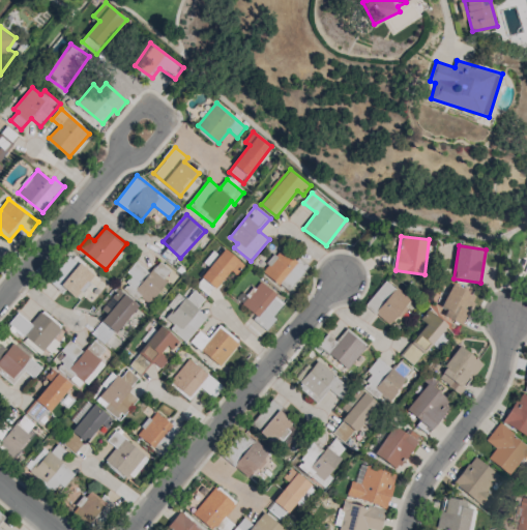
[(290,291),(310,265),(300,258),(298,261),(281,247),(268,264),(270,266),(266,272),(290,291)]
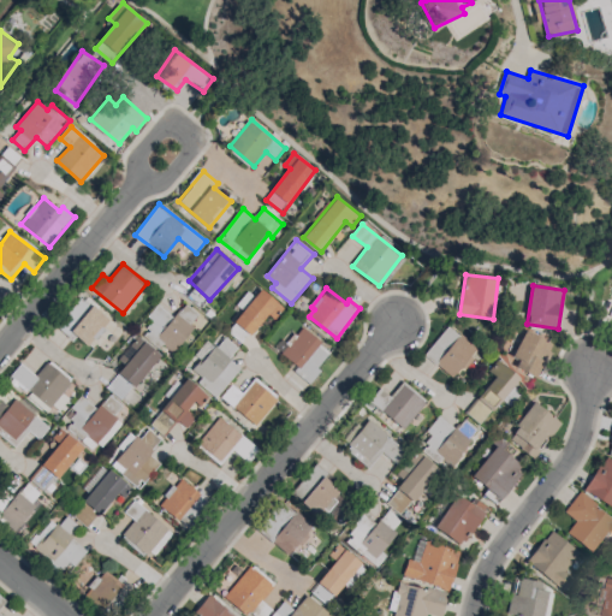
[(251,335),(271,313),(275,319),(285,308),(263,289),(256,296),(250,291),(238,304),(244,309),(236,320),(251,335)]
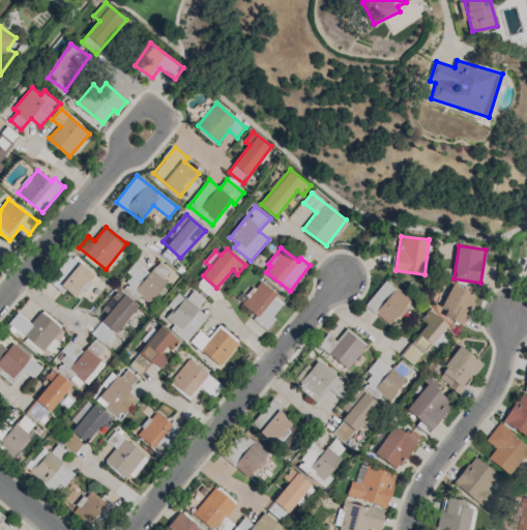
[(97,276),(74,255),(51,281),(64,293),(67,290),(78,298),(97,276)]
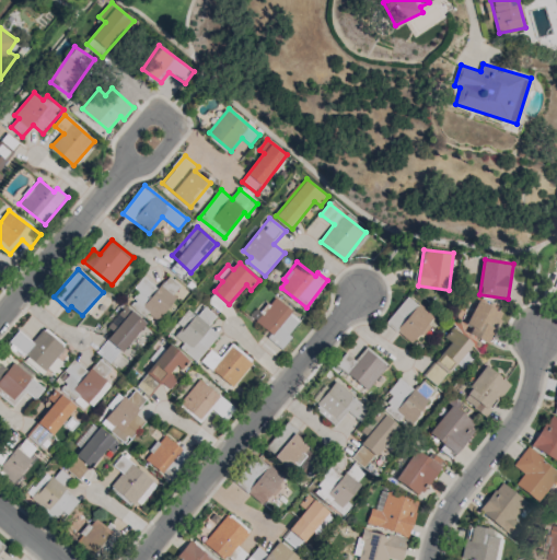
[(178,296),(175,293),(182,286),(171,276),(160,289),(147,278),(128,301),(147,317),(150,314),(159,321),(178,296)]
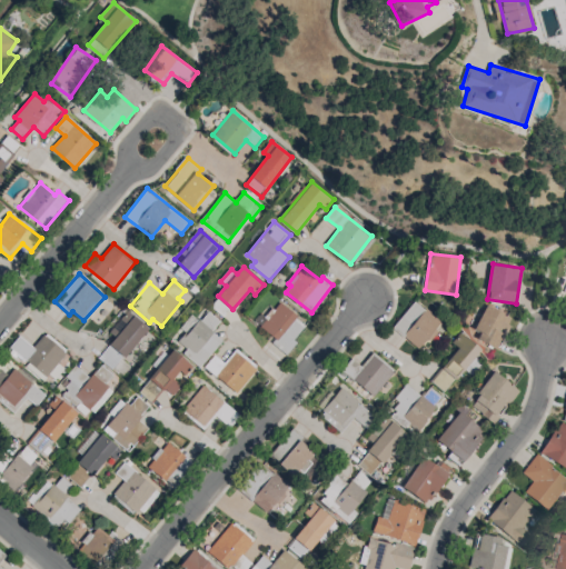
[(394,327),(420,350),(444,323),(417,300),(394,327)]
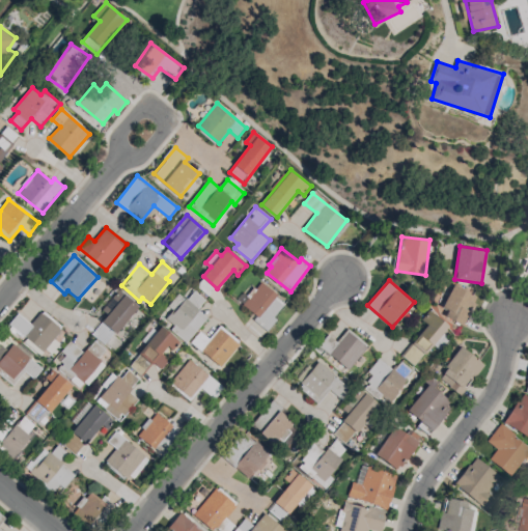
[(270,330),(279,319),(275,316),(286,303),(264,282),(243,306),(270,330)]
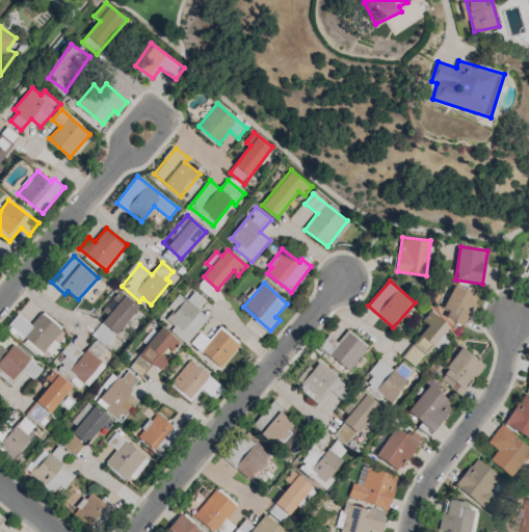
[(481,298),(455,285),(441,312),(465,324),(473,310),(474,311),(481,298)]
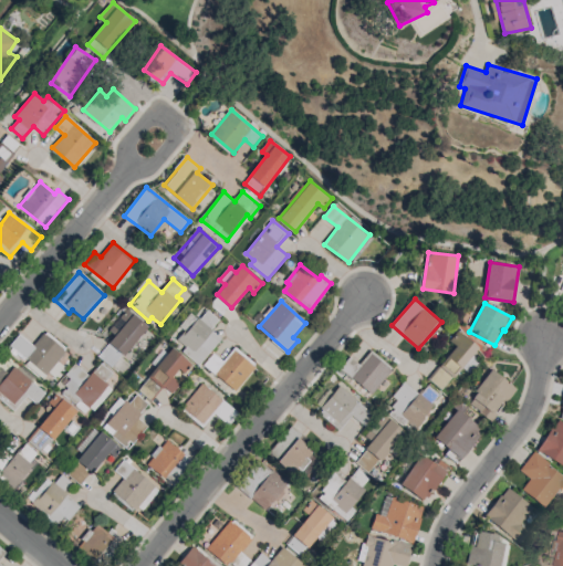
[(110,342),(125,355),(149,326),(128,308),(110,329),(115,335),(110,342)]
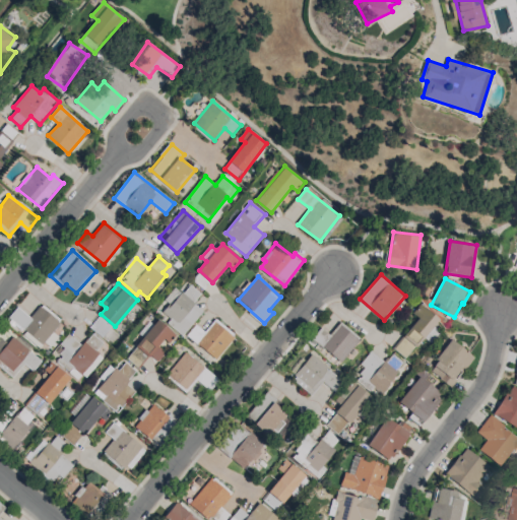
[(204,311),(195,303),(203,294),(191,284),(184,294),(176,287),(166,301),(170,304),(162,315),(186,334),(204,311)]
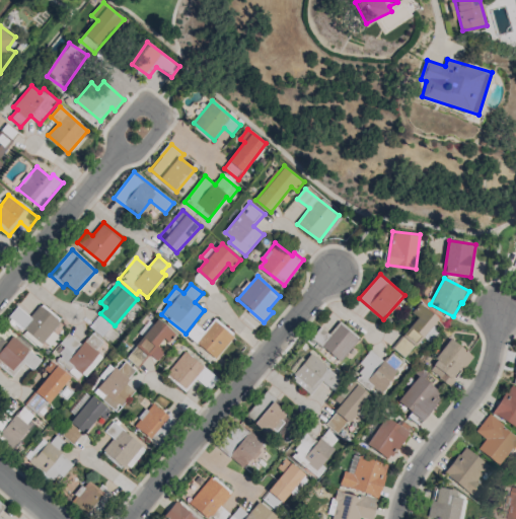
[(42,347),(46,342),(52,346),(61,336),(55,330),(63,320),(43,303),(31,316),(18,306),(7,320),(42,347)]
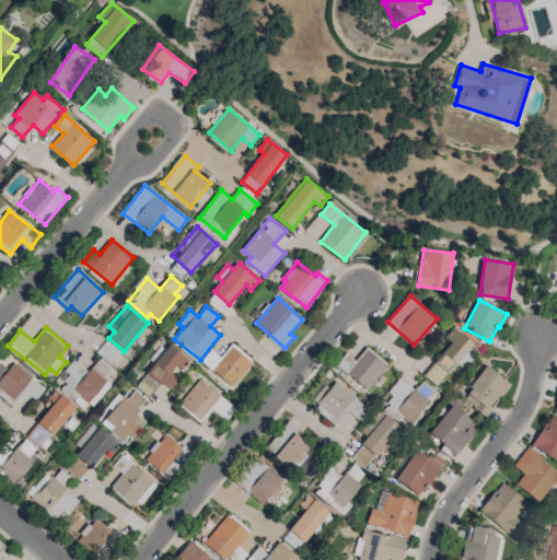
[(438,385),(474,345),(456,328),(447,339),(452,343),(425,374),(438,385)]
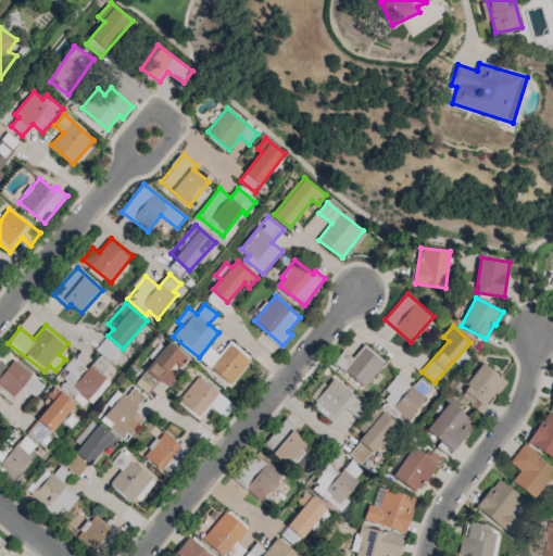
[(98,349),(118,368),(128,357),(108,339),(98,349)]
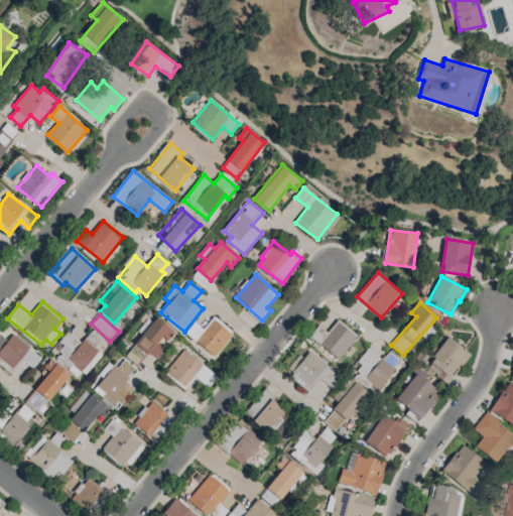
[(176,333),(156,315),(124,353),(139,366),(150,352),(158,359),(166,350),(158,343),(164,337),(168,341),(176,333)]
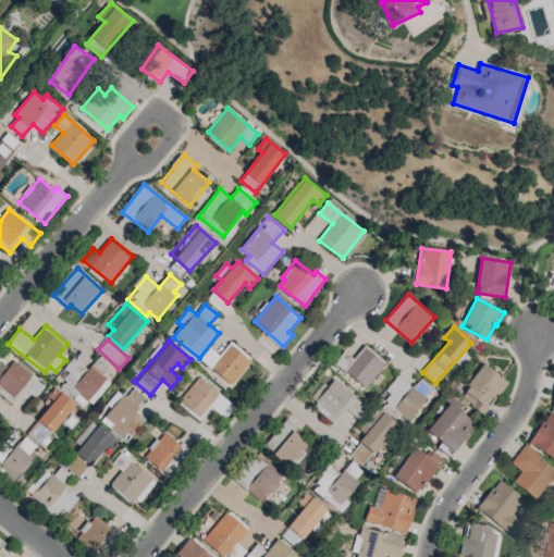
[(201,359),(233,385),(254,359),(232,342),(221,355),(211,347),(201,359)]
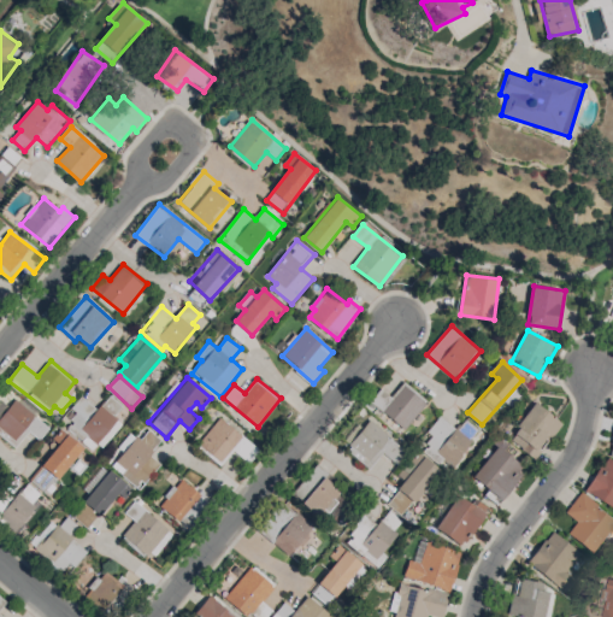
[(429,401),(406,383),(394,398),(382,388),(371,401),(385,413),(382,417),(402,434),(429,401)]
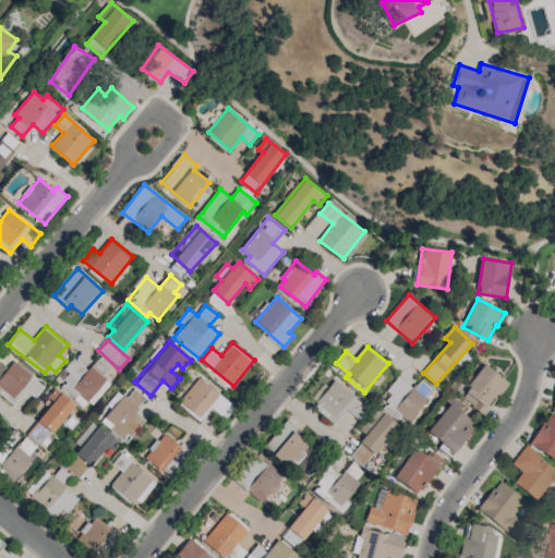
[(0,389),(15,404),(28,390),(36,398),(46,387),(34,376),(35,375),(13,355),(0,370),(0,389)]
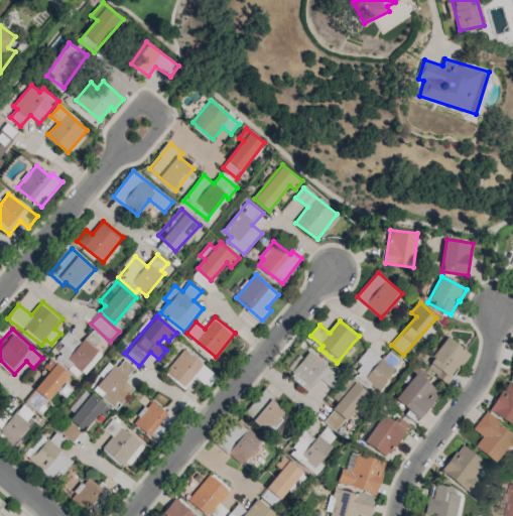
[(103,353),(97,348),(104,340),(93,331),(84,343),(69,332),(53,351),(80,372),(81,370),(86,374),(103,353)]
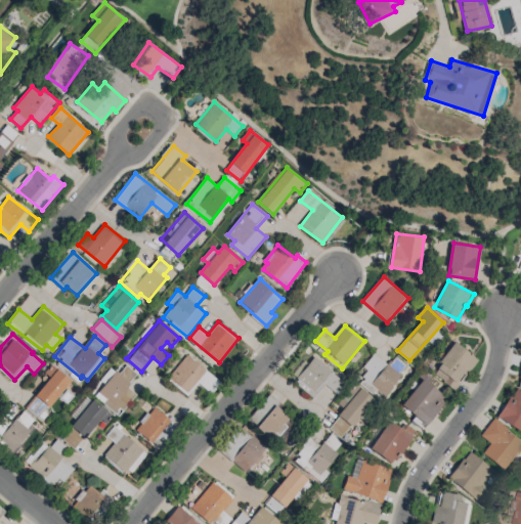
[(458,390),(479,358),(454,342),(432,373),(458,390)]
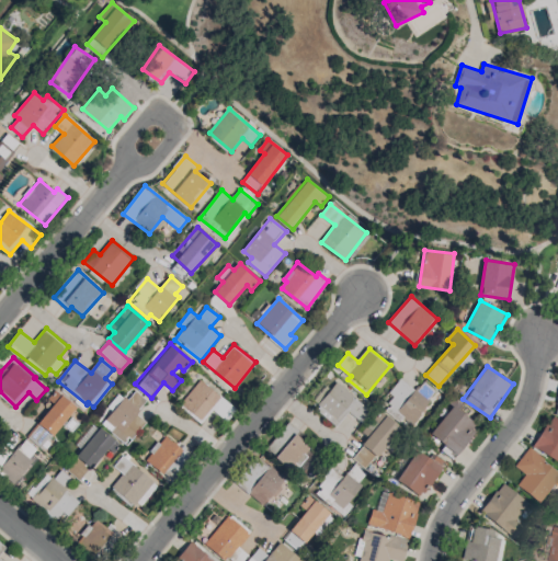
[(437,391),(424,381),(418,390),(401,378),(386,398),(393,403),(388,409),(410,426),(437,391)]
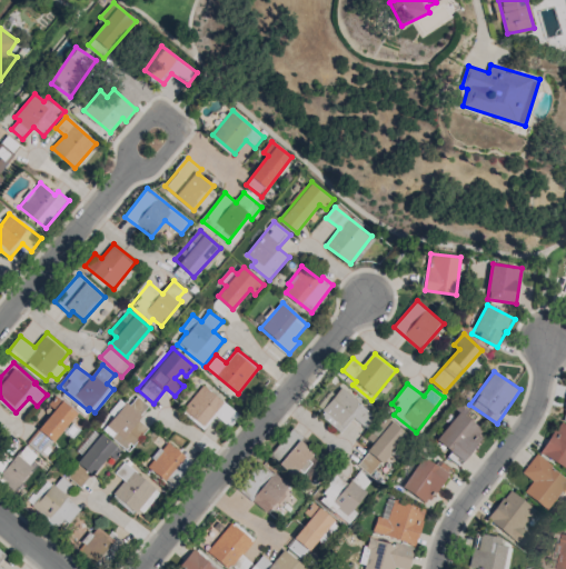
[(241,415),(205,385),(185,409),(207,427),(216,415),(231,428),(241,415)]
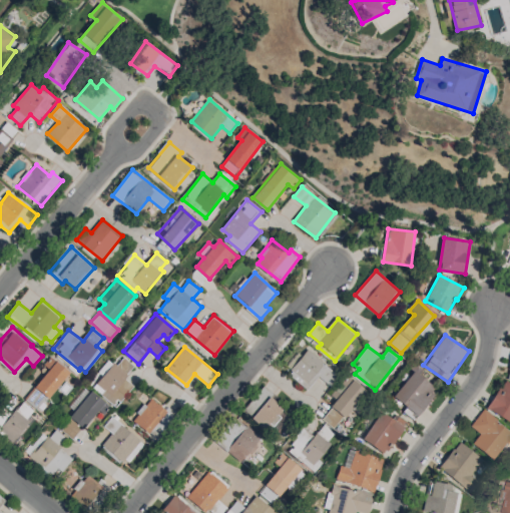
[(320,377),(332,386),(341,375),(308,349),(289,374),(310,390),(320,377)]
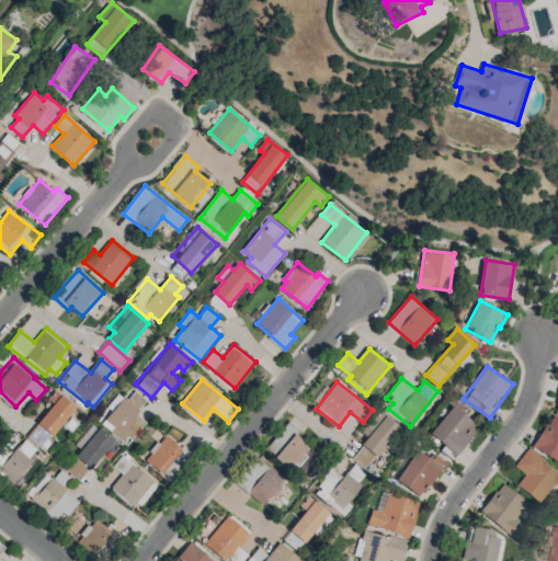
[(44,449),(77,405),(57,390),(50,400),(55,404),(30,438),(44,449)]
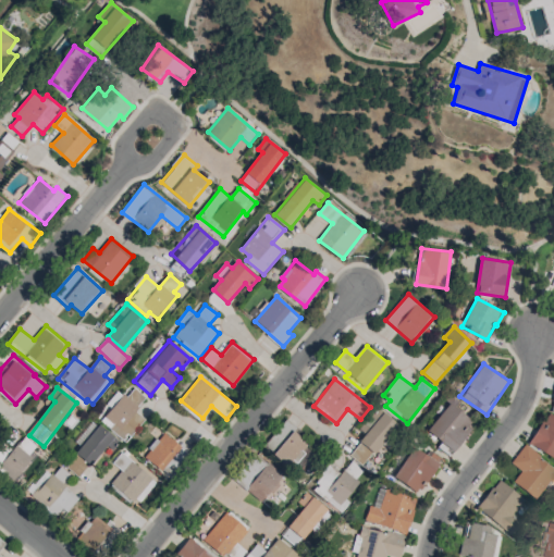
[(147,396),(135,388),(130,397),(122,392),(103,423),(131,441),(146,417),(137,412),(147,396)]
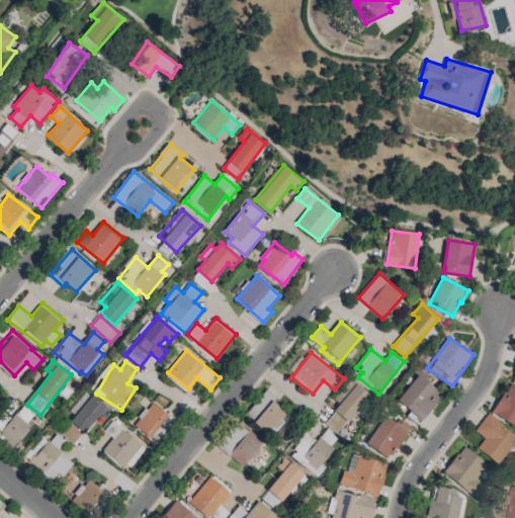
[(422,420),(443,394),(419,374),(398,401),(422,420)]
